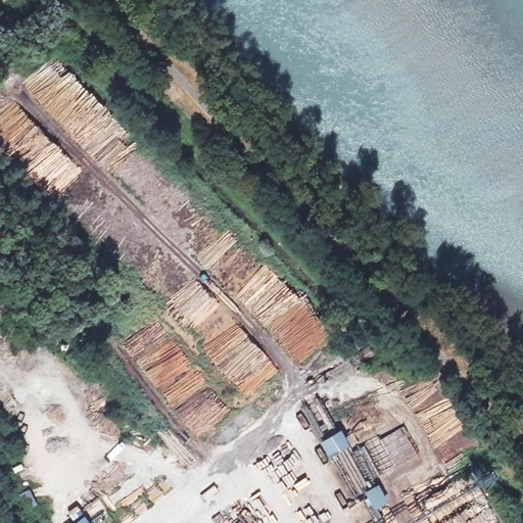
[(380,440),(396,467),(417,454),(400,427),(380,440)]
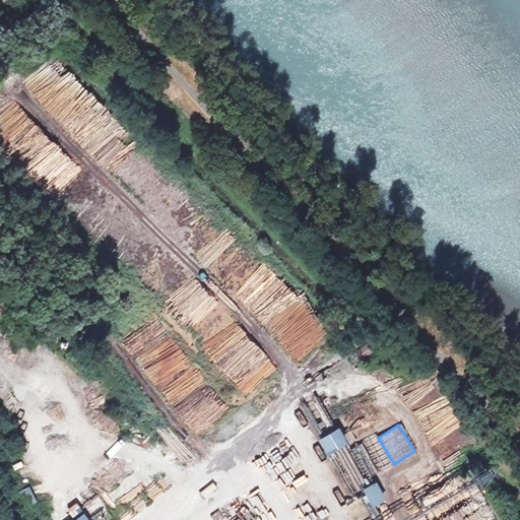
[(327,454),(348,443),(340,428),(319,438),(327,454)]
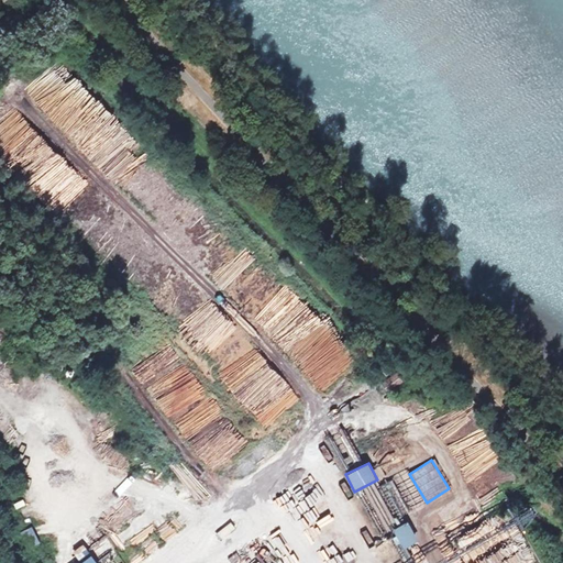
[(250,508),(245,501),(236,508),(242,515),(250,508)]
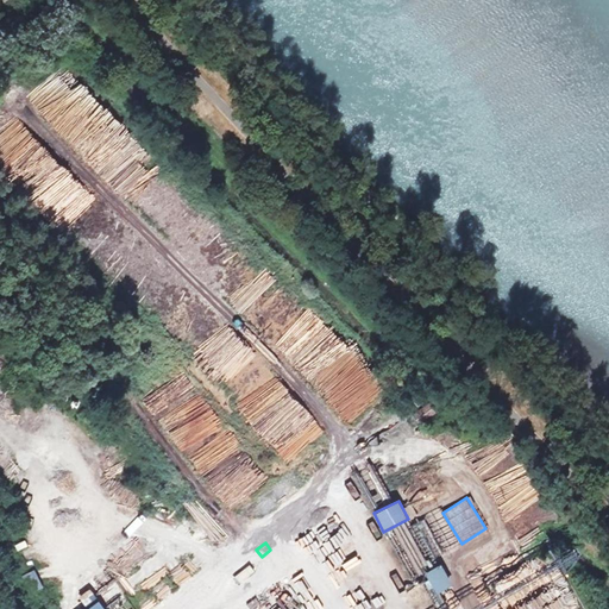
[(252,566),(245,557),(231,566),(238,577),(252,566)]
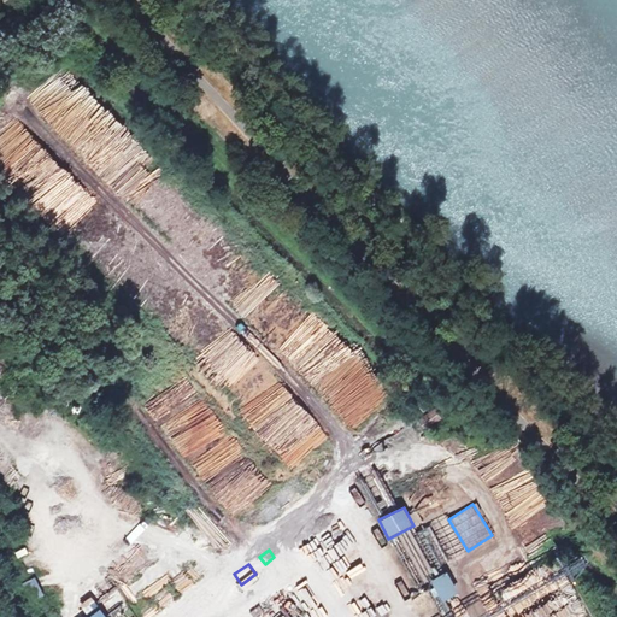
[(444,603),(459,594),(447,571),(432,580),(444,603)]
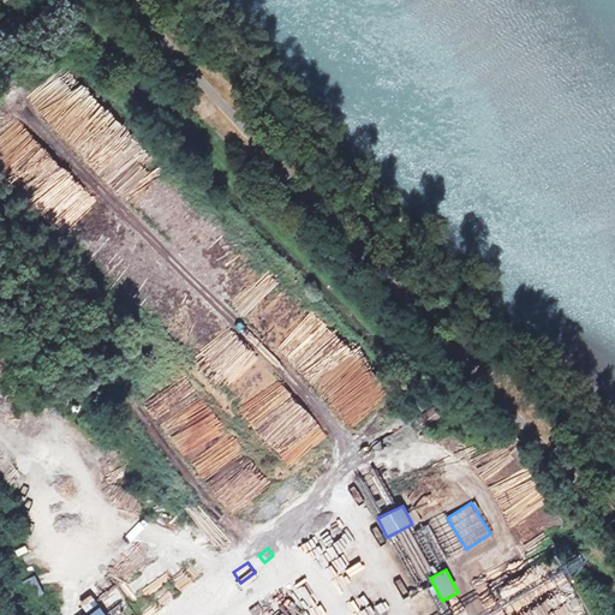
All buildings are outlined.
